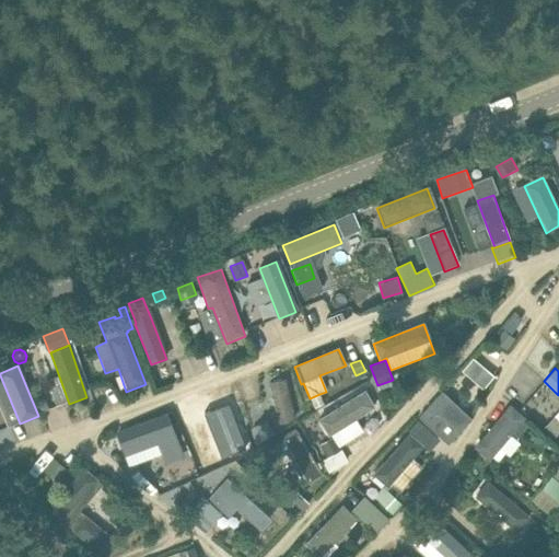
[(490,382),(479,371),(469,383),(480,393),(490,382)]
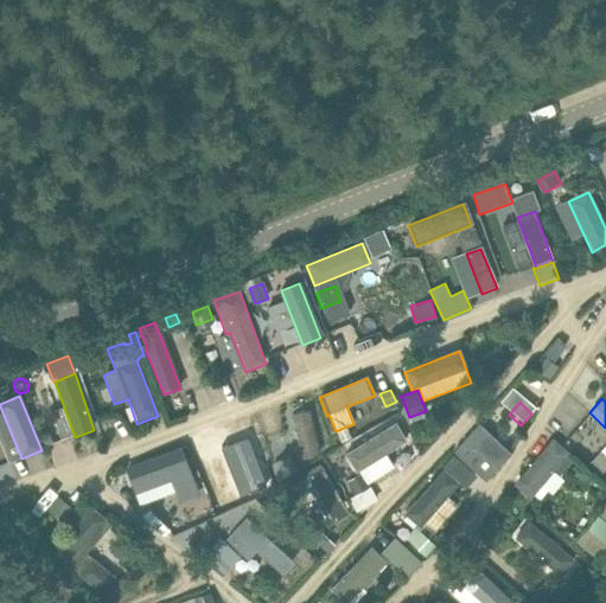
[(310,411),(292,416),(303,460),(319,456),(310,411)]
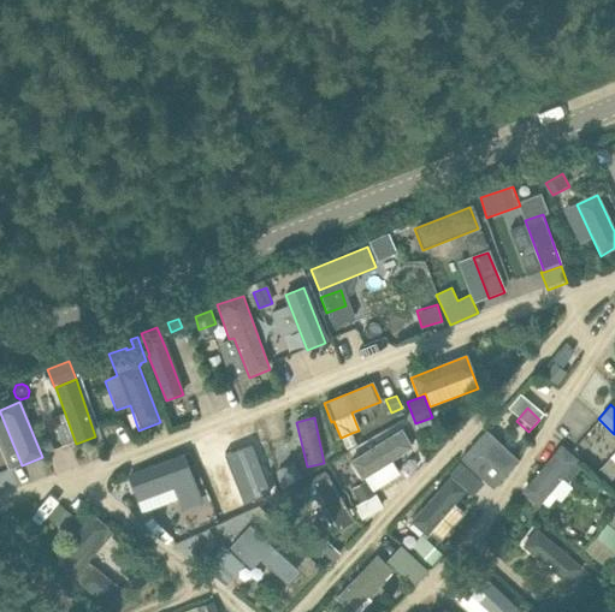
[(402,429),(349,462),(361,481),(365,479),(367,482),(372,492),(398,475),(391,463),(414,449),(402,429)]
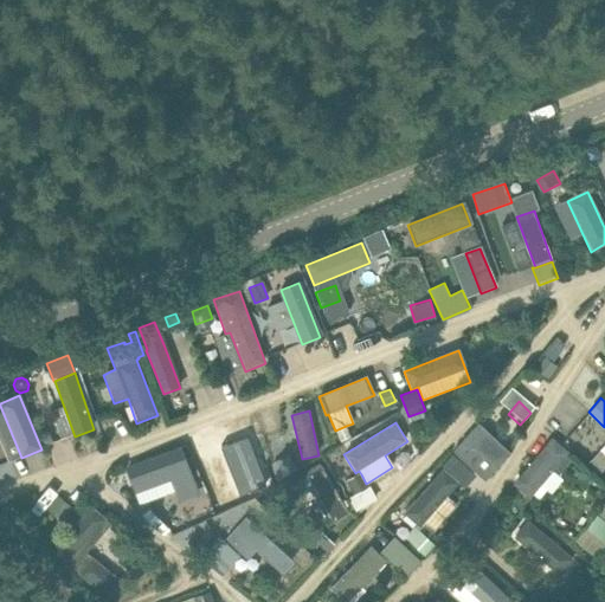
[(352,439),(346,426),(335,431),(341,444),(352,439)]
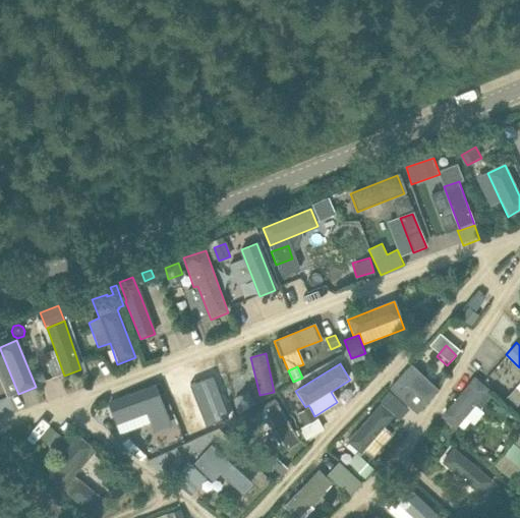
[(476,373),(442,417),(456,428),(490,385),(476,373)]
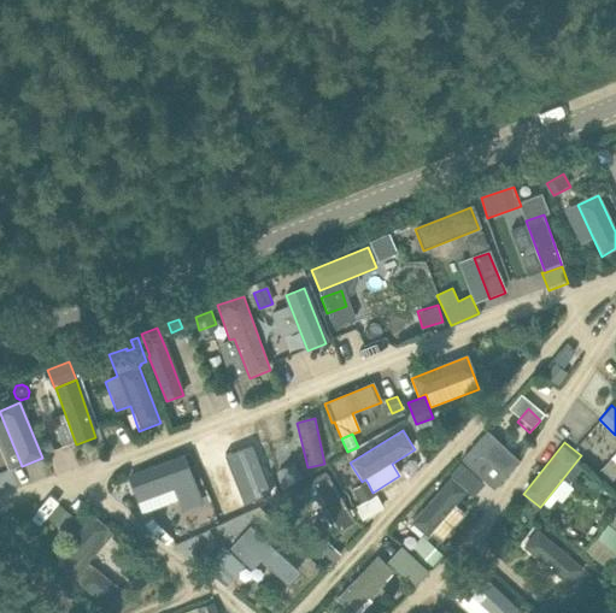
[(204,457),(201,479),(217,481),(215,506),(241,510),(241,505),(257,507),(259,484),(245,482),(248,447),(222,443),(221,459),(204,457)]
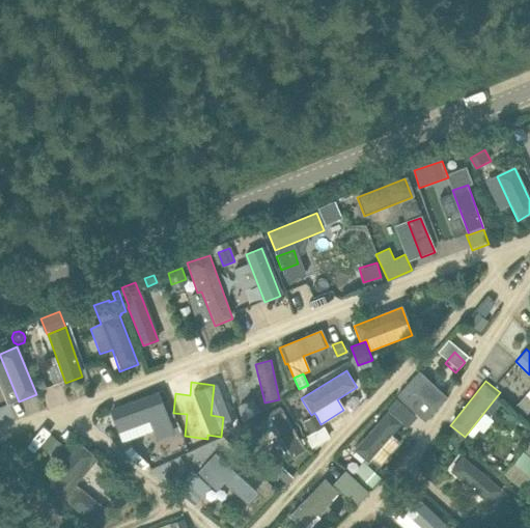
[(409,385),(400,394),(426,416),(435,407),(409,385)]
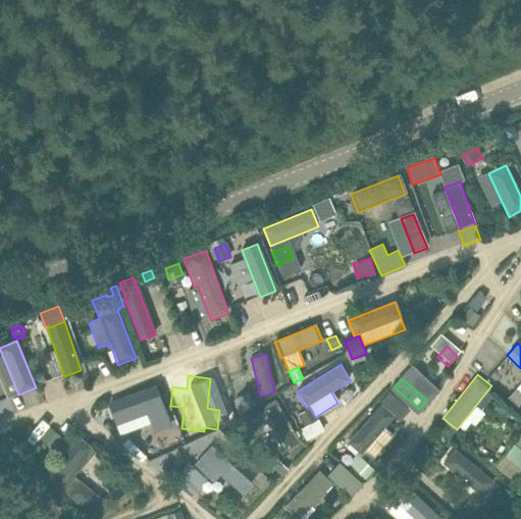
[(156,385),(108,404),(113,422),(145,410),(153,432),(165,427),(158,405),(161,404),(156,385)]
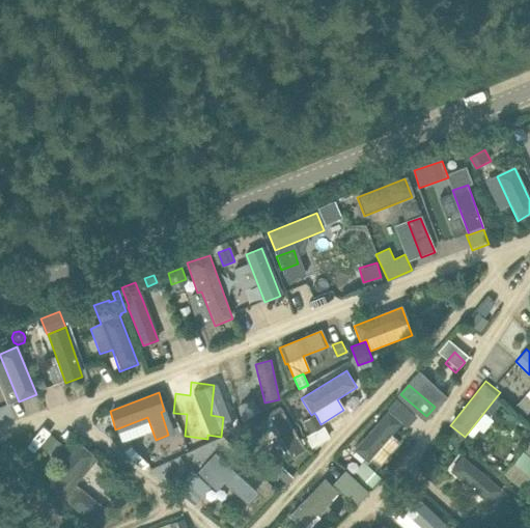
[(529,413),(529,399),(527,396),(515,409),(526,418),(529,413)]
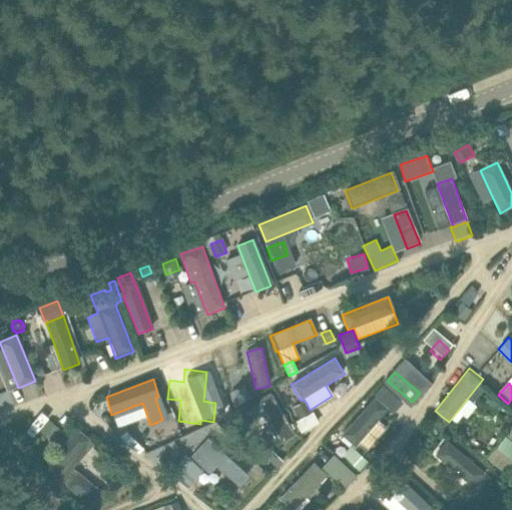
[(252,396),(244,384),(230,394),(237,406),(252,396)]
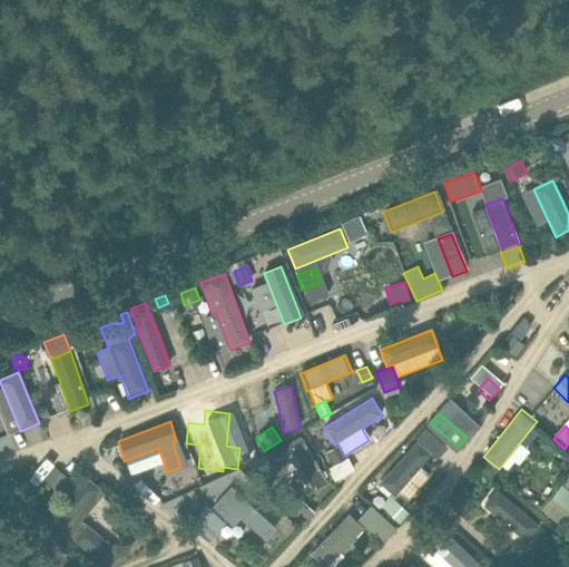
[(423,430),(414,440),(438,460),(447,450),(423,430)]
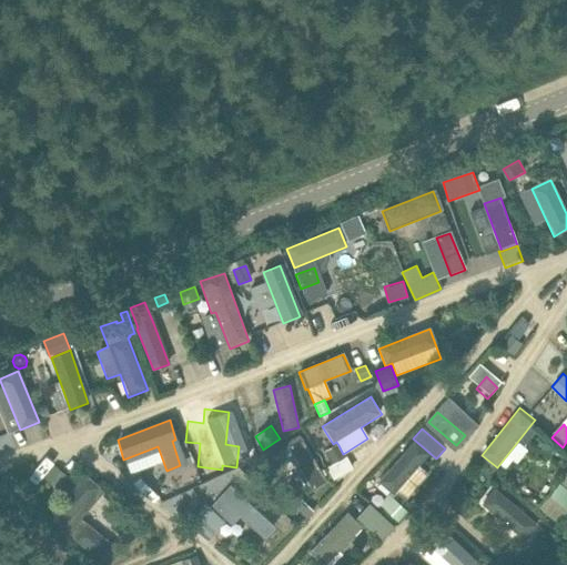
[(301,439),(286,447),(312,492),(327,483),(301,439)]
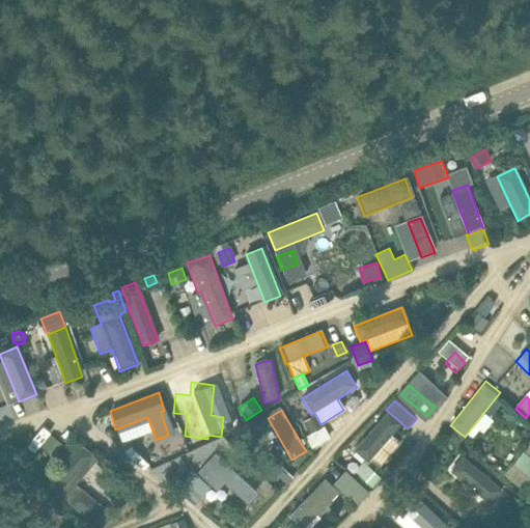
[(387,412),(354,450),(367,463),(401,424),(387,412)]
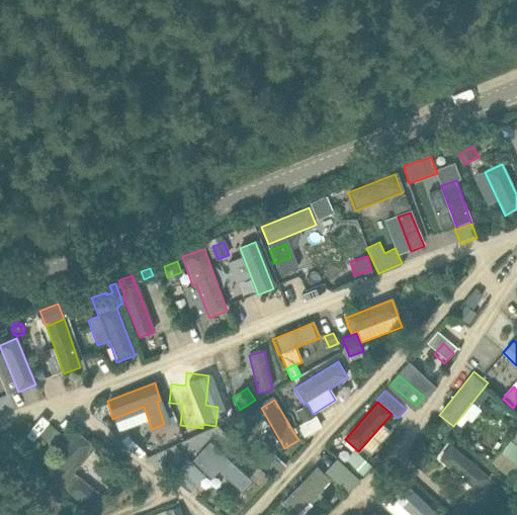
[(313,414),(309,406),(296,413),(304,425),(316,418),(313,414)]
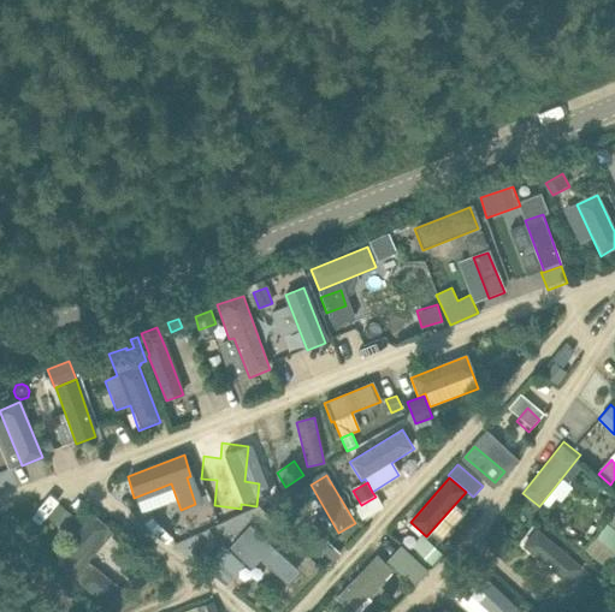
[(59,504),(48,517),(61,529),(72,517),(59,504)]
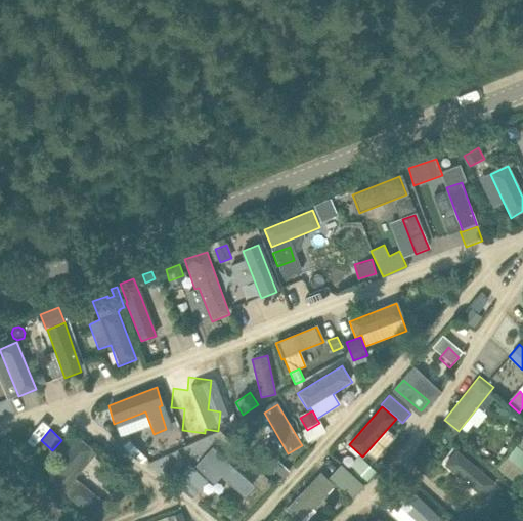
[(79,438),(45,477),(95,520),(97,520),(107,508),(76,479),(96,454),(79,438)]
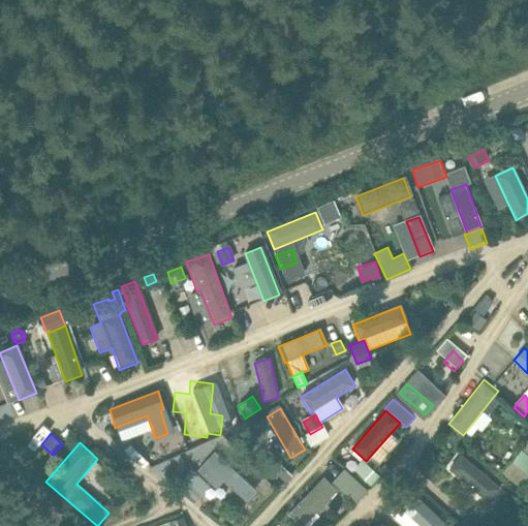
[(259,462),(270,472),(278,463),(280,461),(270,452),(259,462)]
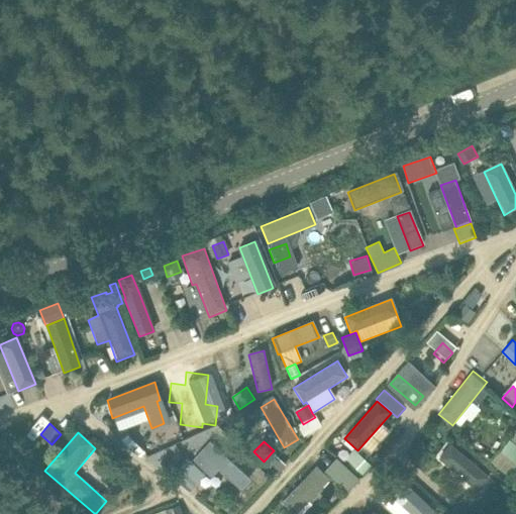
[(209,442),(193,464),(211,479),(218,471),(240,491),(250,479),(209,442)]
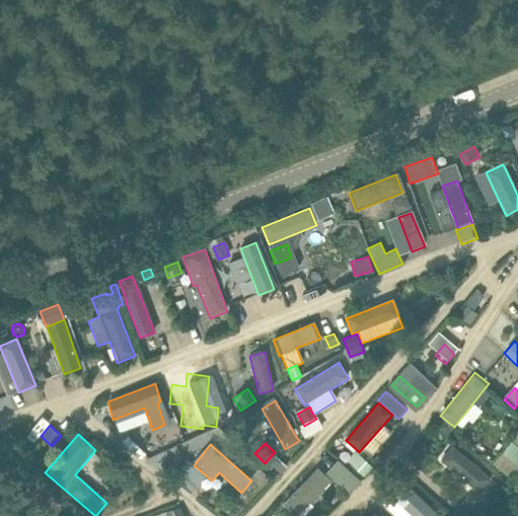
[(452,447),(440,461),(478,494),(491,480),(452,447)]
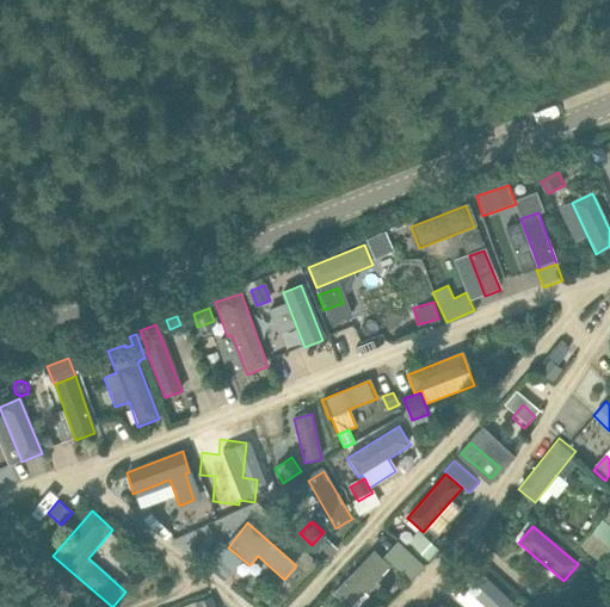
[(429,563),(439,552),(425,539),(416,550),(429,563)]
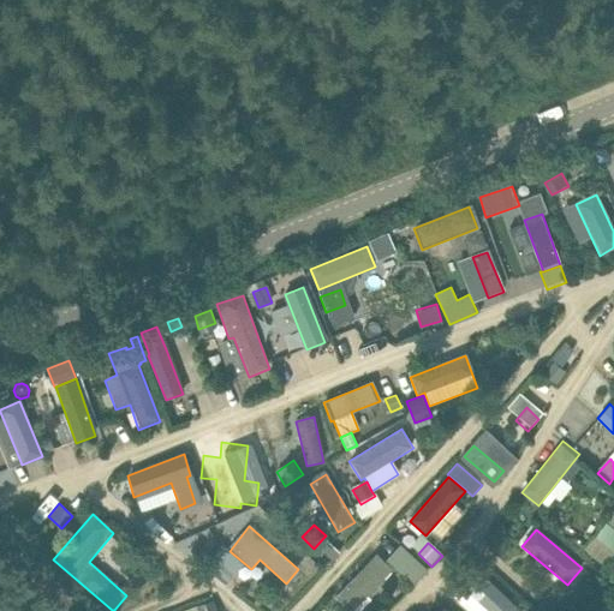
[(400,545),(386,559),(413,586),(427,571),(400,545)]
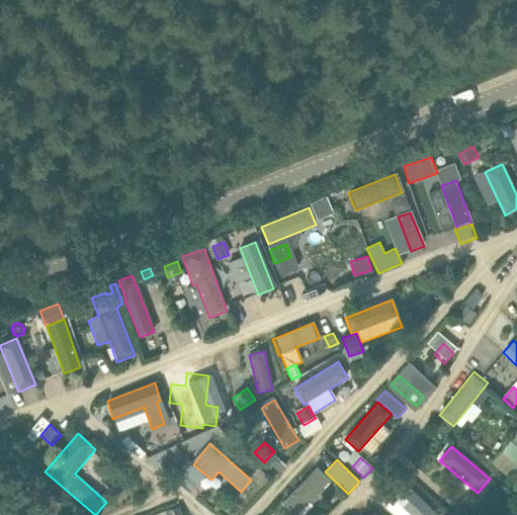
[(93,471),(104,481),(112,470),(100,461),(93,471)]
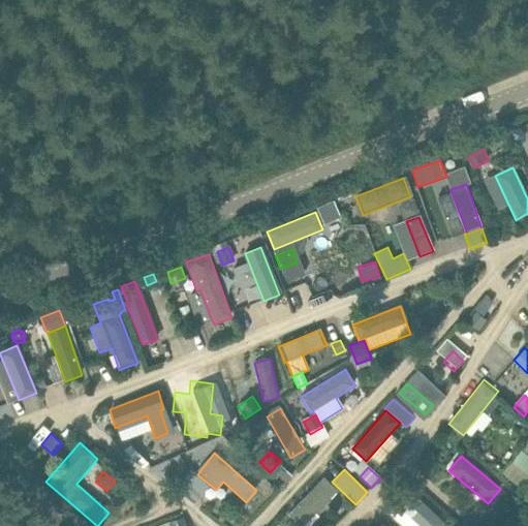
[(323,477),(288,514),(300,525),(304,525),(337,491),(323,477)]
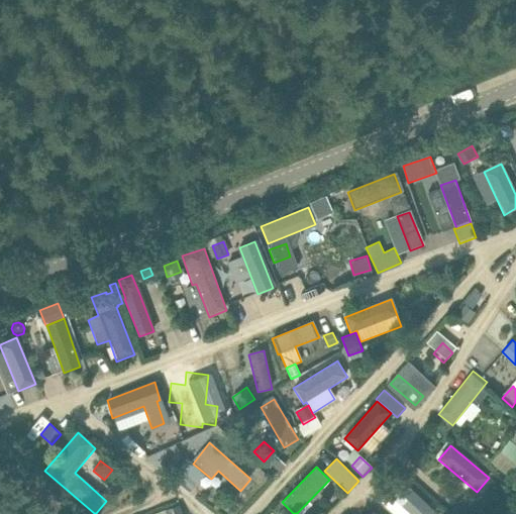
[(33,476),(22,486),(45,513),(66,513),(33,476)]
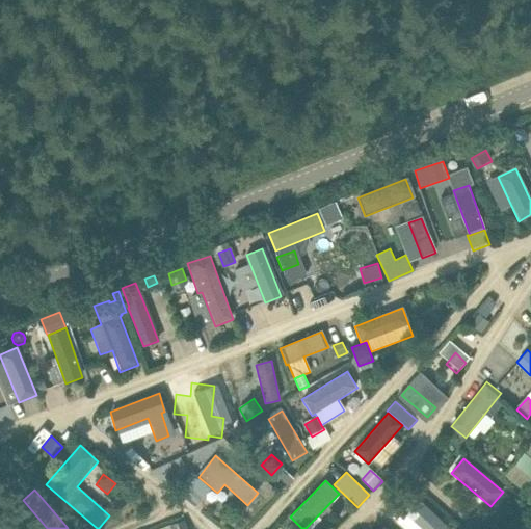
[(400,509),(393,518),(404,528),(445,528),(447,526),(410,493),(398,507),(400,509)]
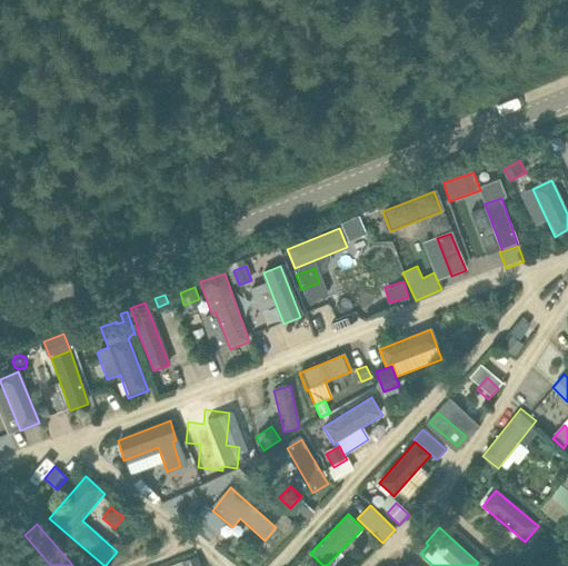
[(200,565),(196,555),(171,565),(200,565)]
